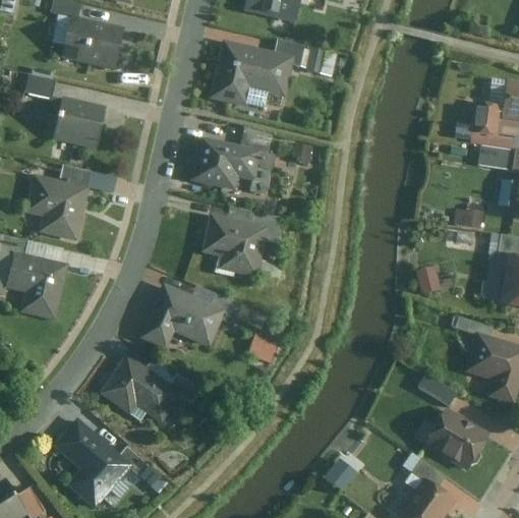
[(0,9),(12,12),(14,0),(0,0),(0,9)]
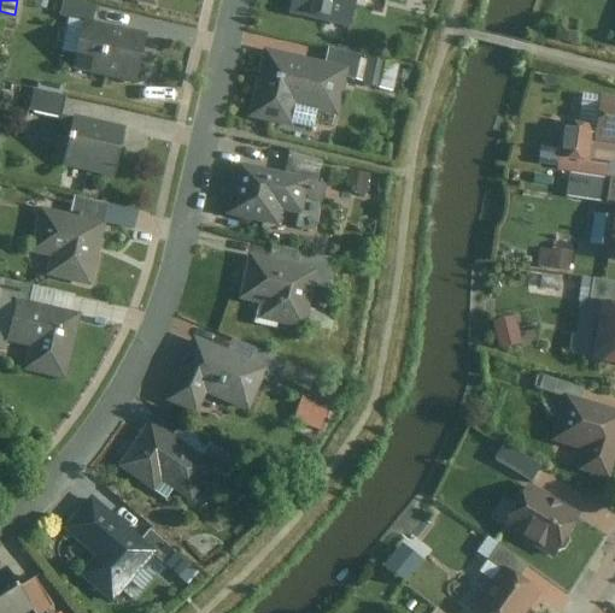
[(291,0),(288,11),(353,29),(361,0),(291,0)]
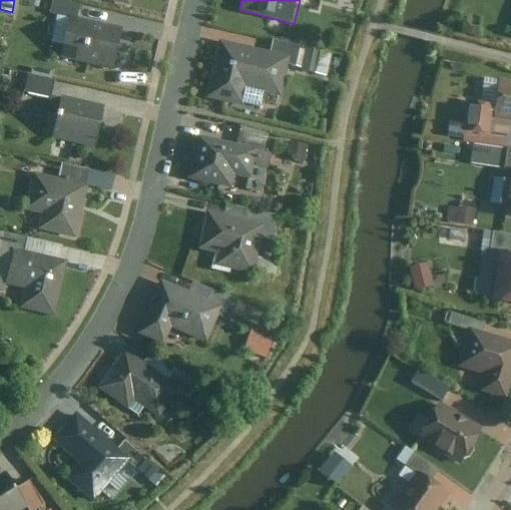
[(126,25),(56,12),(50,42),(63,44),(60,57),(118,67),(126,25)]
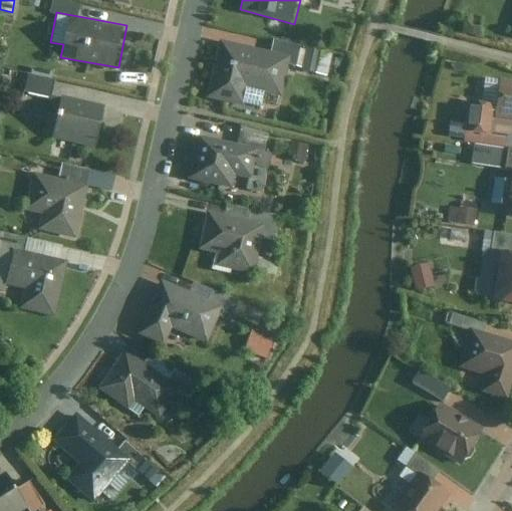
[(272,51),(219,38),(206,95),(242,104),(246,86),(282,95),(289,65),(301,68),(306,46),(276,38),(272,51)]
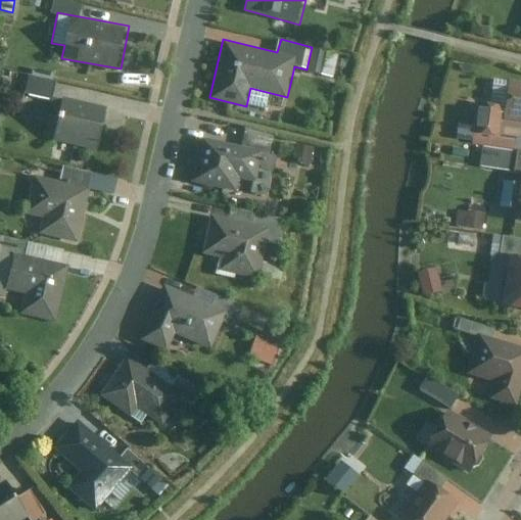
[(340,54),(312,47),(306,69),(334,78),(340,54)]
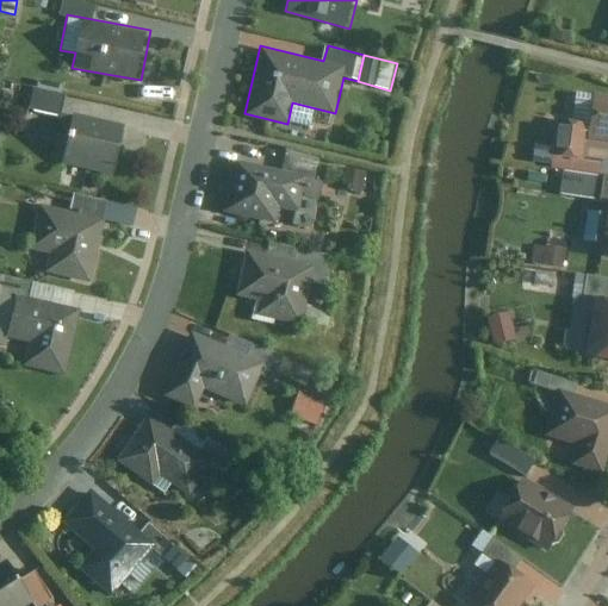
[(67,94),(29,89),(26,110),(64,113),(67,94)]
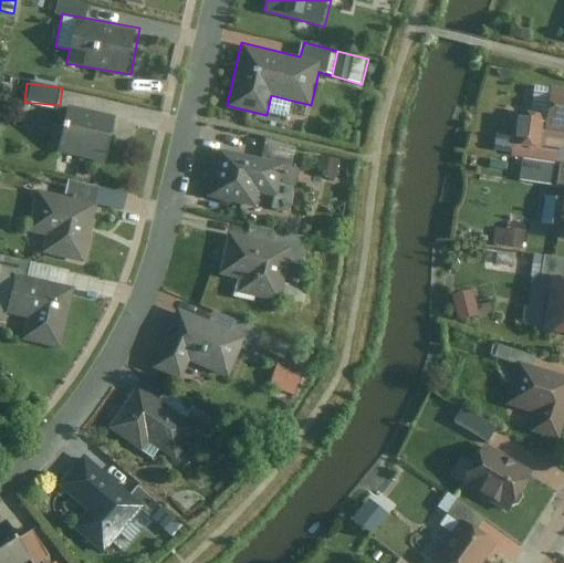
[(495,123),(492,153),(522,155),(560,162),(563,162),(563,105),(549,104),(551,85),(532,83),(529,117),(518,116),(517,125),(495,123)]
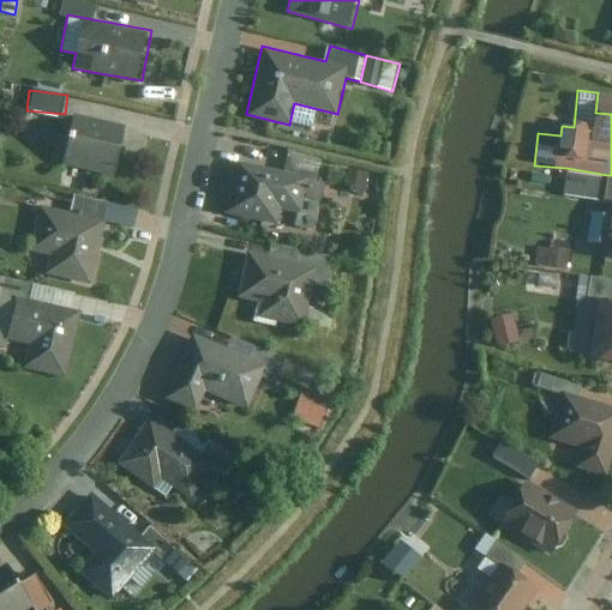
[(126,128),(73,116),(63,164),(115,176),(126,128)]
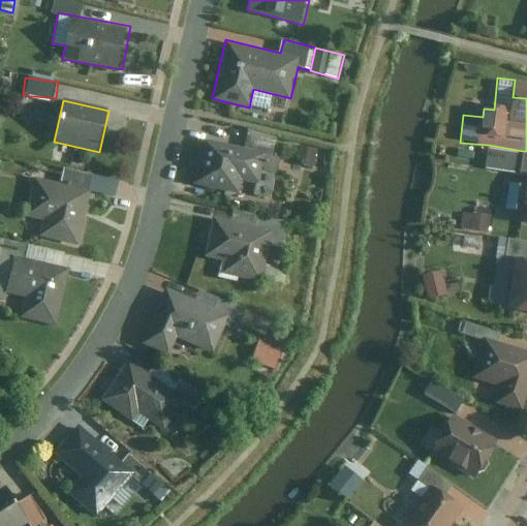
[(270,150),(206,134),(194,183),(239,192),(242,181),(262,185),(270,150)]
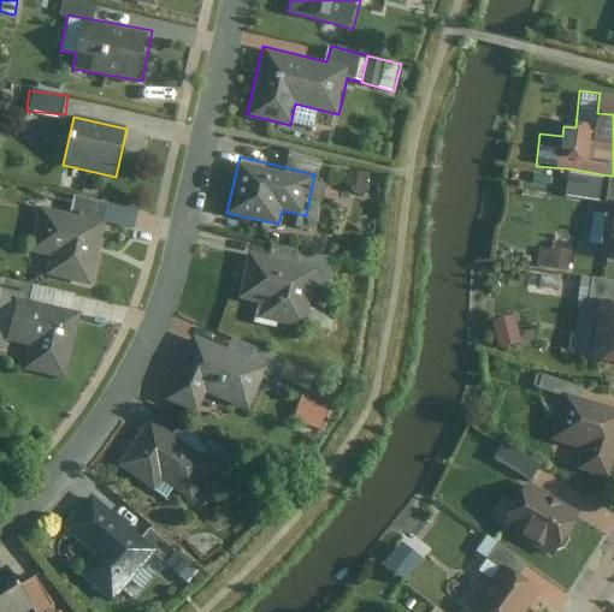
[(347,183),(361,190),(370,174),(354,167),(347,183)]
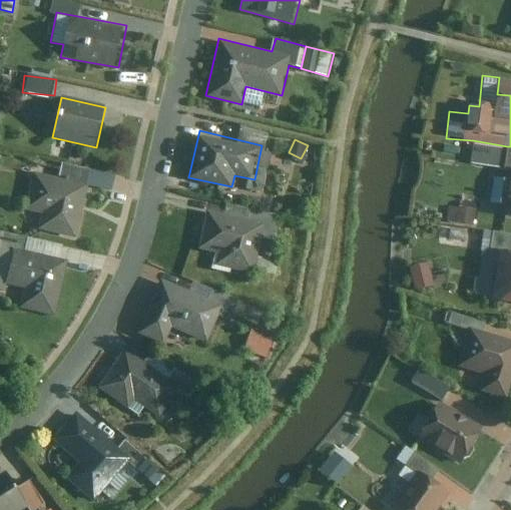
[(507,146),(473,140),(469,161),(503,167),(507,146)]
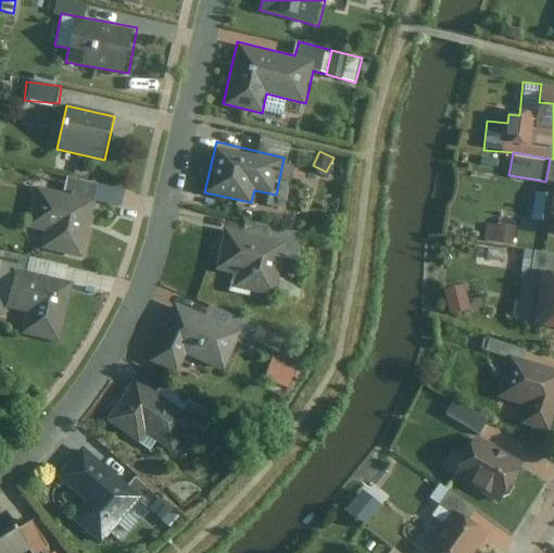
[(553,175),(553,176),(552,192),(534,191),(532,218),(551,220),(549,235),(553,235),(553,175)]
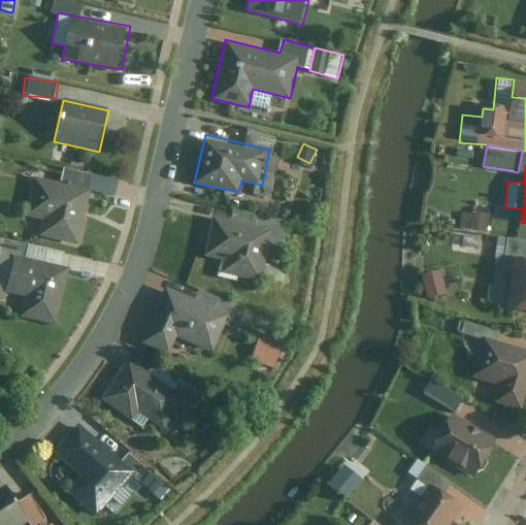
[(93,185),(35,172),(26,216),(45,220),(41,237),(80,245),(93,185)]
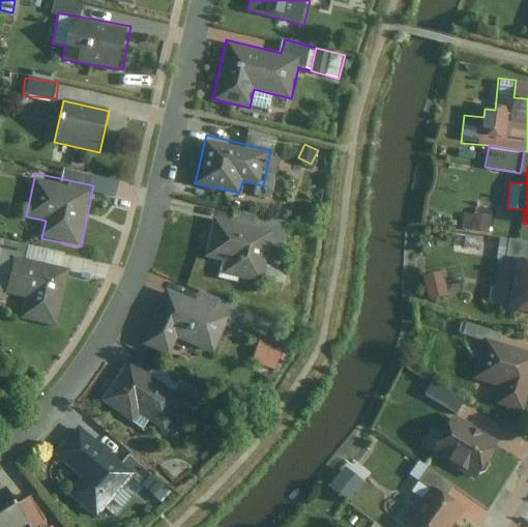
[(461,211),(461,227),(489,227),(490,211),(461,211)]
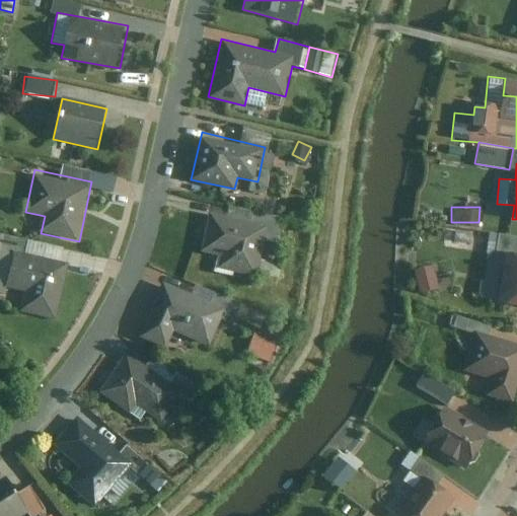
[(269,222),(208,211),(200,250),(220,254),(218,267),(259,275),(269,222)]
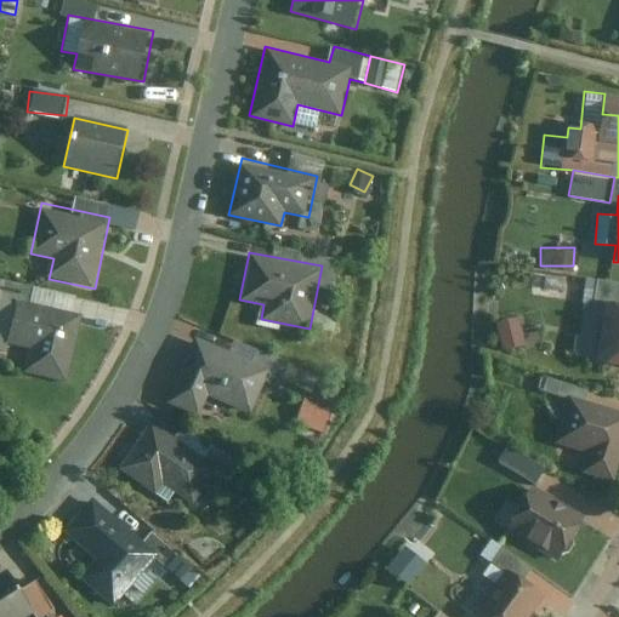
[(563,278),(545,275),(544,286),(562,289),(563,278)]
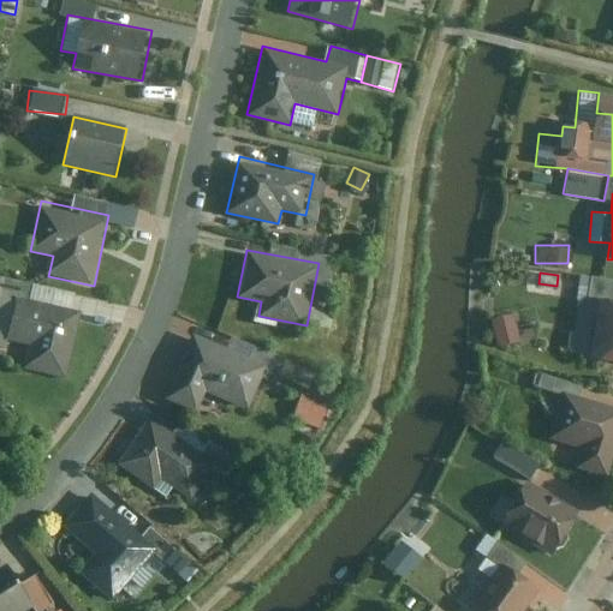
[(612,280),(579,276),(565,341),(591,345),(596,298),(612,299),(612,280)]
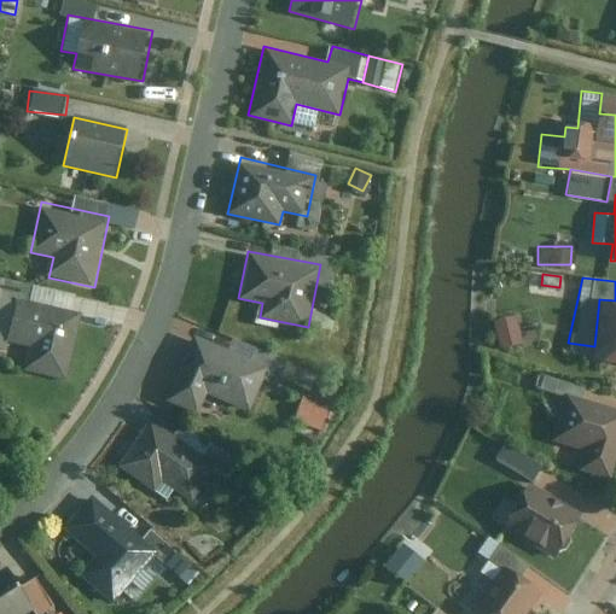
[(82,313),(18,298),(9,341),(29,346),(24,370),(67,380),(82,313)]
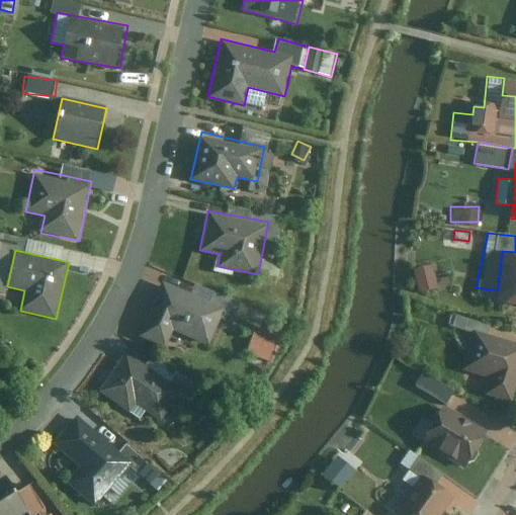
[(507,305),(515,305),(515,252),(502,251),(498,290),(508,291),(507,305)]
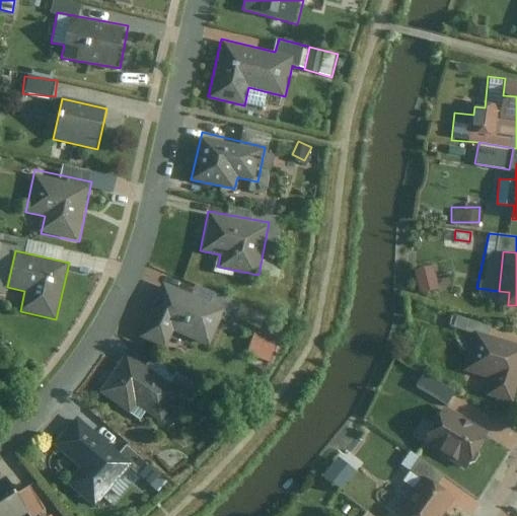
[(434,265),(415,269),(420,295),(440,291),(434,265)]
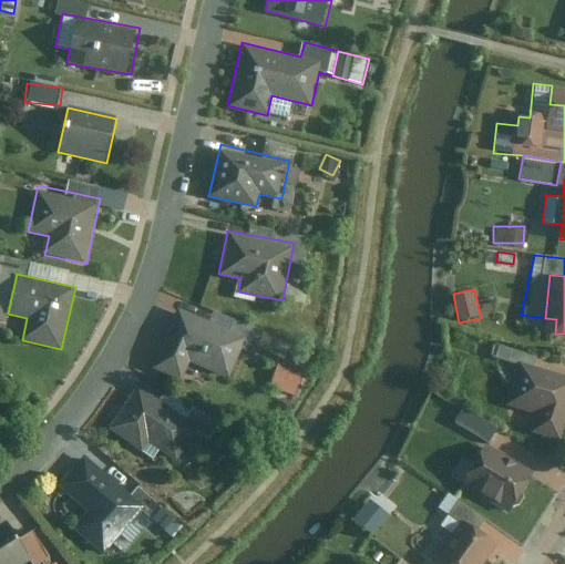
[(175,303),(147,361),(184,378),(192,360),(230,378),(249,336),(175,303)]
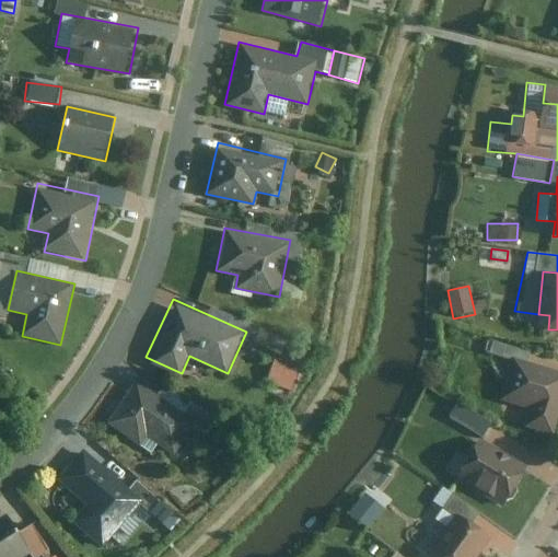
[(268,358),(265,381),(293,385),(297,362),(268,358)]
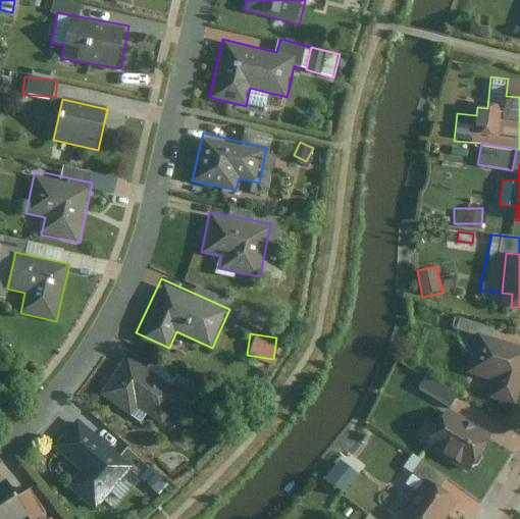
[(519,395),(519,347),(474,334),(465,371),(496,379),(490,397),(518,404),(519,395)]
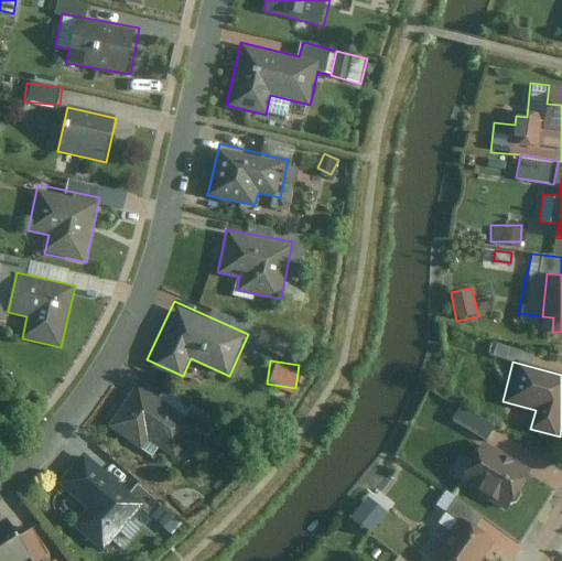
[(137,383),(107,424),(142,449),(149,439),(176,459),(197,430),(207,438),(219,422),(193,403),(183,416),(137,383)]
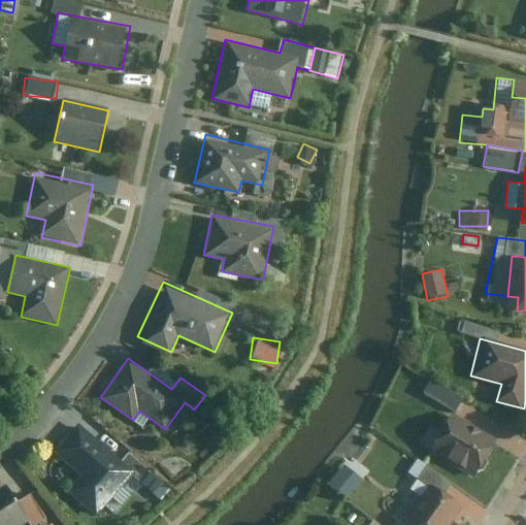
[(464,397),(429,378),(421,392),(456,412),(464,397)]
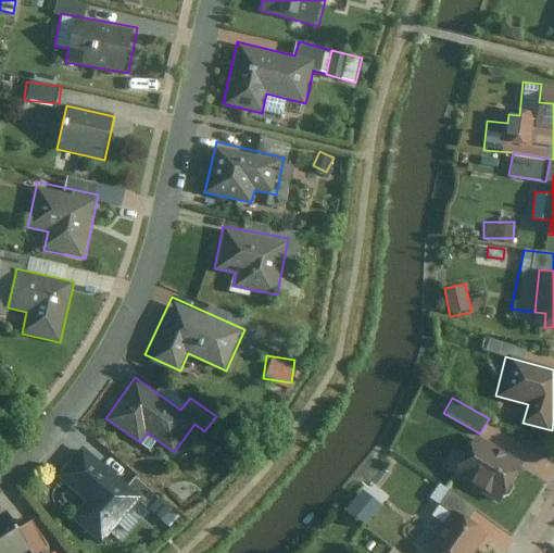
[(520,463),(471,437),(452,475),(501,501),(520,463)]
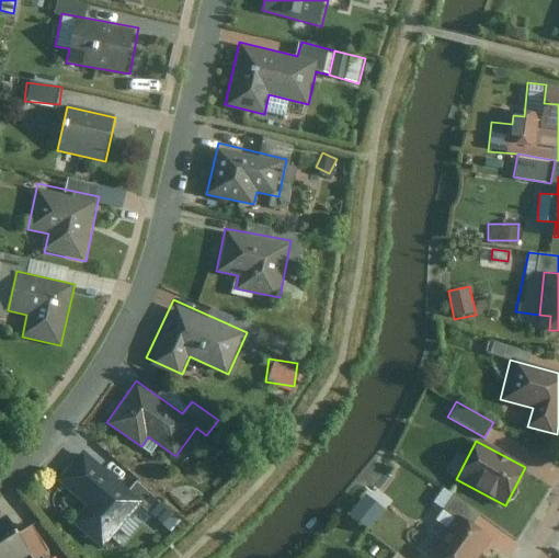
[(83,445),(55,477),(92,509),(87,514),(112,536),(141,503),(151,512),(160,502),(136,480),(130,487),(83,445)]
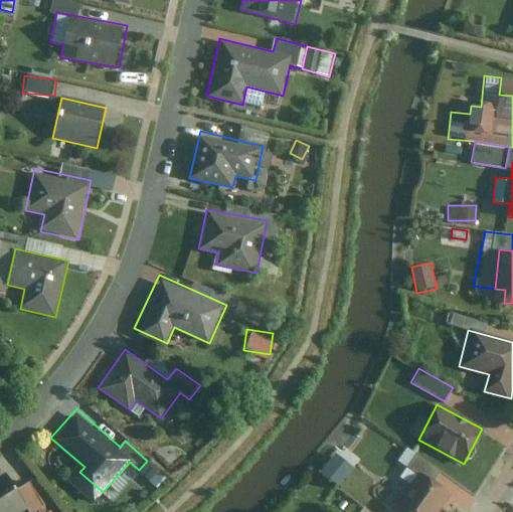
[(12,491),(1,474),(0,474),(0,511),(26,511),(43,502),(29,481),(12,491)]
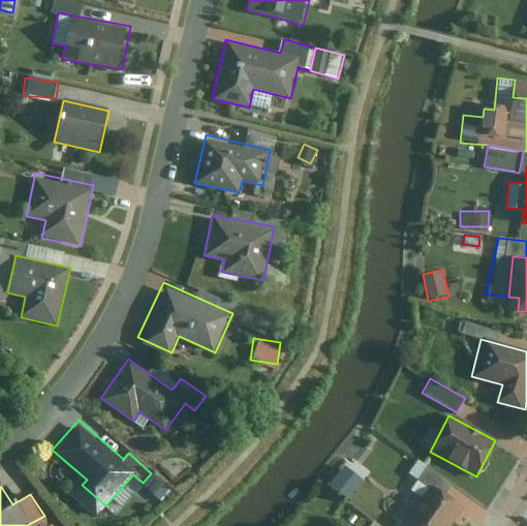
[(454,525),(464,508),(431,489),(408,525),(454,525)]
